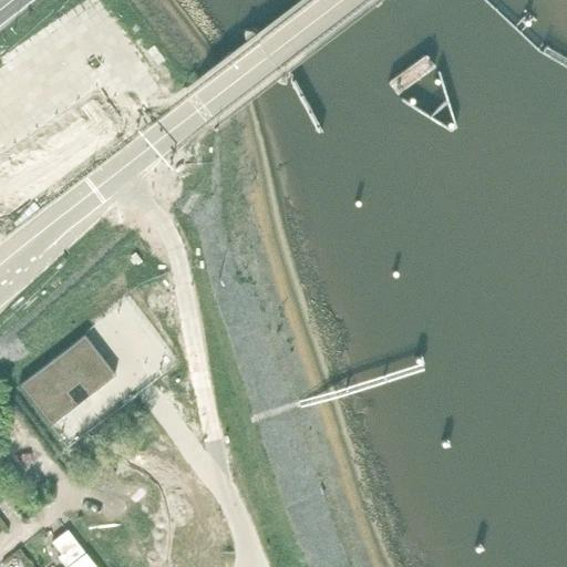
[(429,60),(394,86),(404,99),(439,72),(429,60)]
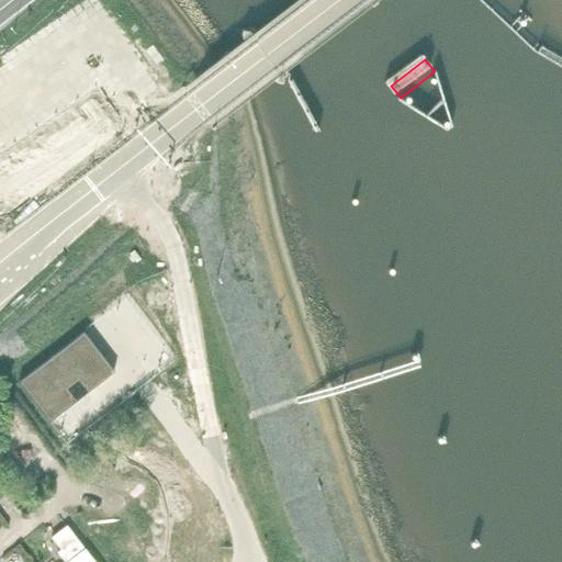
[(83,330),(20,379),(49,419),(114,370),(83,330)]
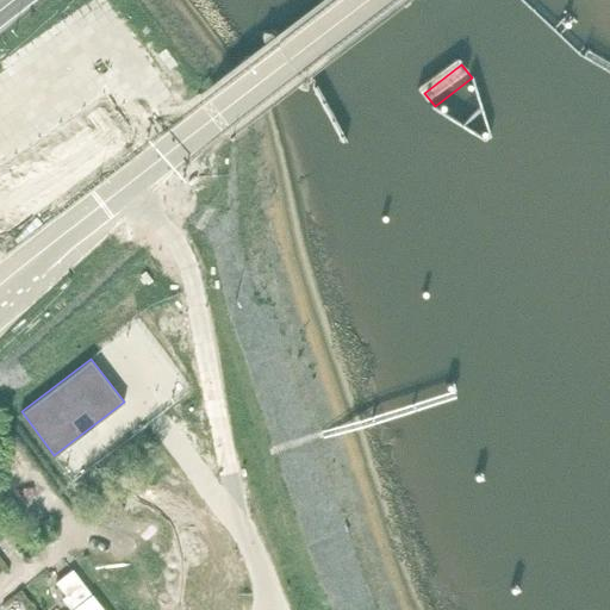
[(226,609),(254,592),(203,515),(186,526),(179,514),(109,560),(141,609),(226,609)]
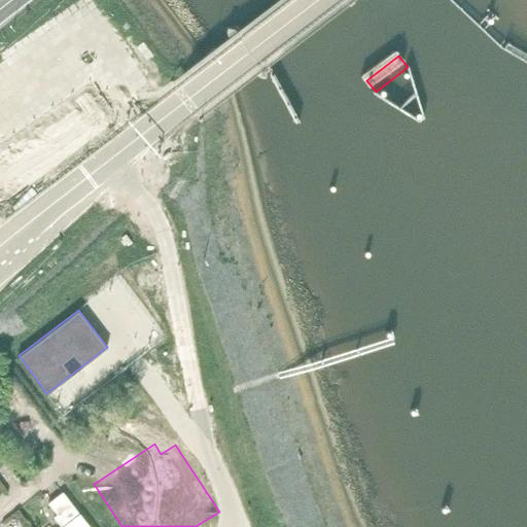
[(89,526),(71,505),(62,492),(48,503),(58,516),(55,518),(61,526),(89,526)]
